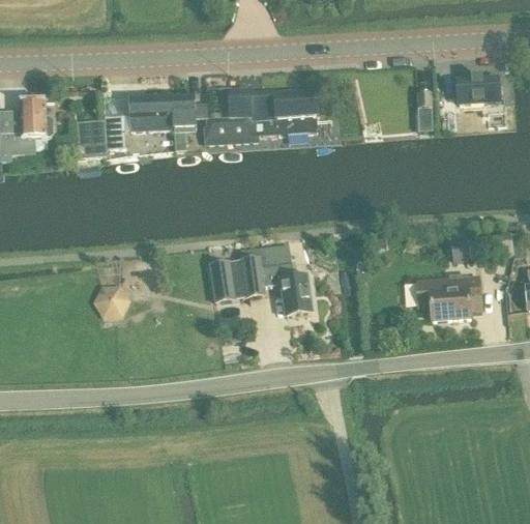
[(471,78),(458,79),(460,104),(500,102),(498,76),(483,77),(483,75),(471,76),(471,78)]
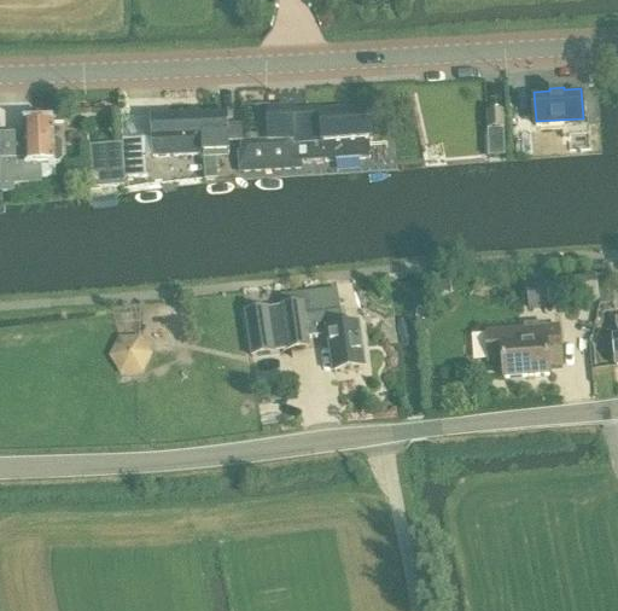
[(367,105),(291,109),(291,105),(269,106),(269,102),(257,102),(260,137),(243,138),(242,120),(237,120),(238,138),(240,138),(240,146),(238,146),(240,168),(295,164),(293,157),(371,153),(367,105)]
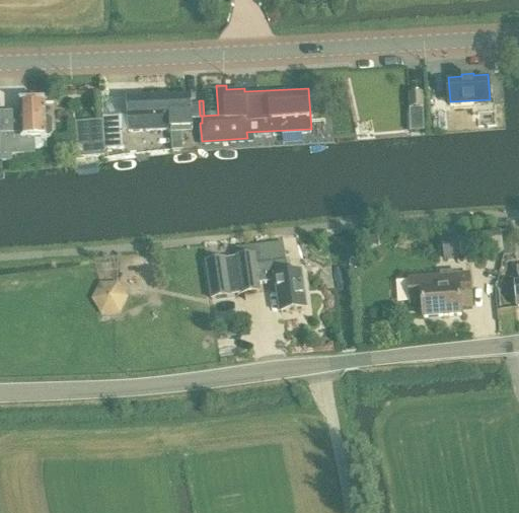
[(411,103),(422,102),(422,90),(410,91),(411,103)]
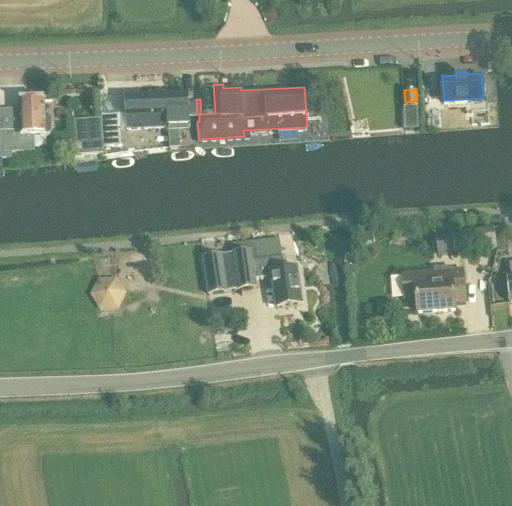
[(197,114),(196,99),(188,99),(188,90),(166,91),(167,124),(169,145),(180,144),(178,123),(189,123),(189,115),(197,114)]
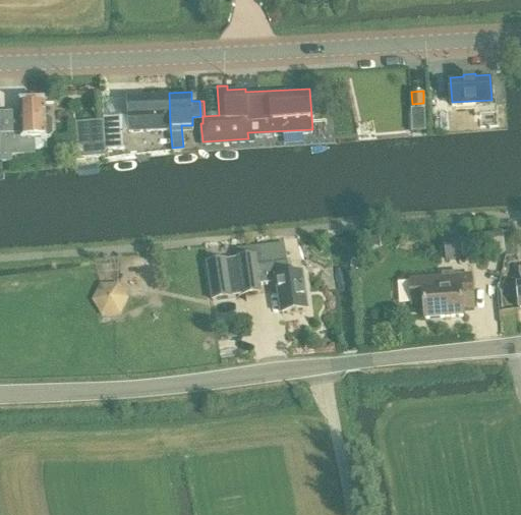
[(128,128),(170,126),(169,93),(127,95),(128,128)]
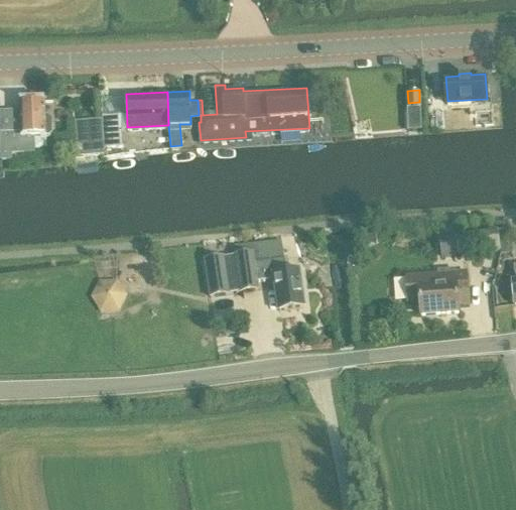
[(434,93),(425,93),(426,114),(435,113),(434,93)]
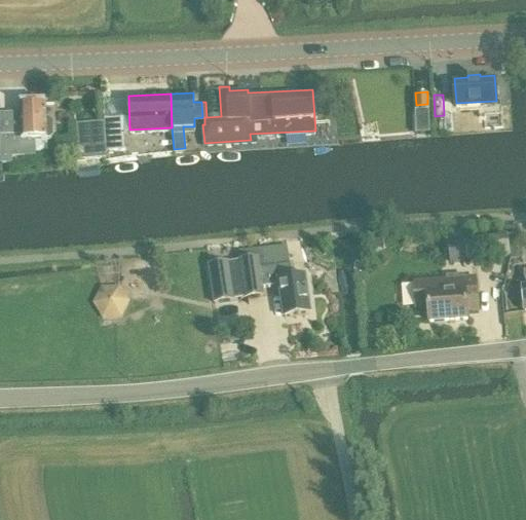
[(21,133),(0,133),(0,151),(0,158),(10,158),(10,152),(34,152),(34,136),(46,136),(51,136),(53,133),(53,117),(49,114),(45,114),(44,100),(20,101),(21,133)]
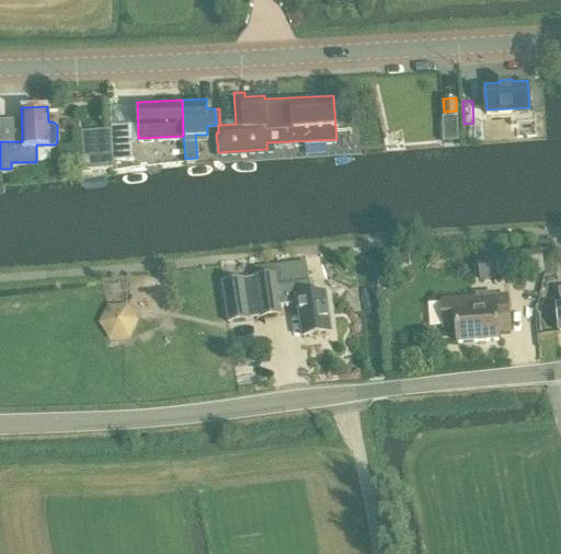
[(458,137),(457,113),(443,114),(444,138),(458,137)]
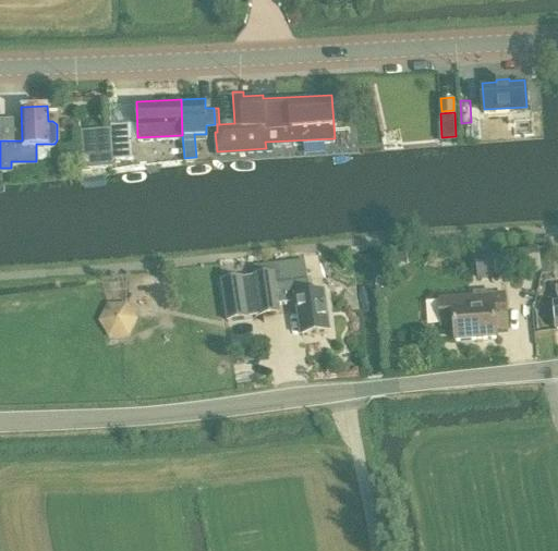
[(112,162),(112,156),(133,155),(132,123),(109,125),(111,162),(112,162)]
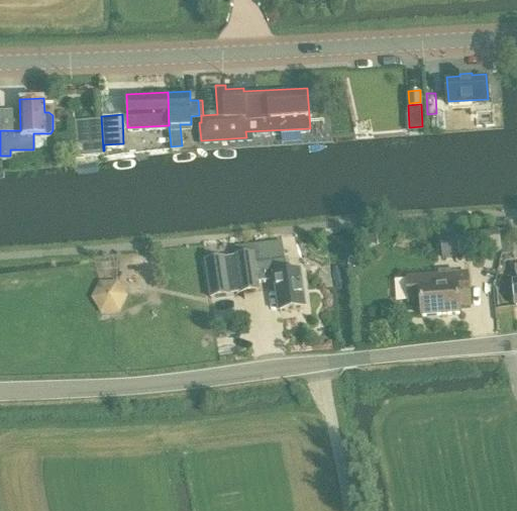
[(103,150),(101,116),(89,117),(75,118),(78,154),(92,152),(103,150)]
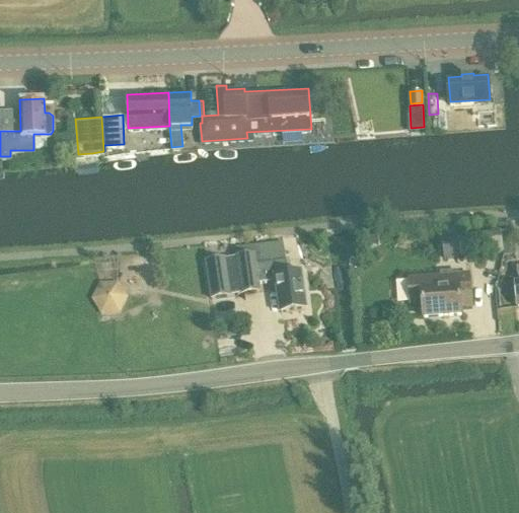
[(500,228),(457,235),(461,253),(503,247),(500,228)]
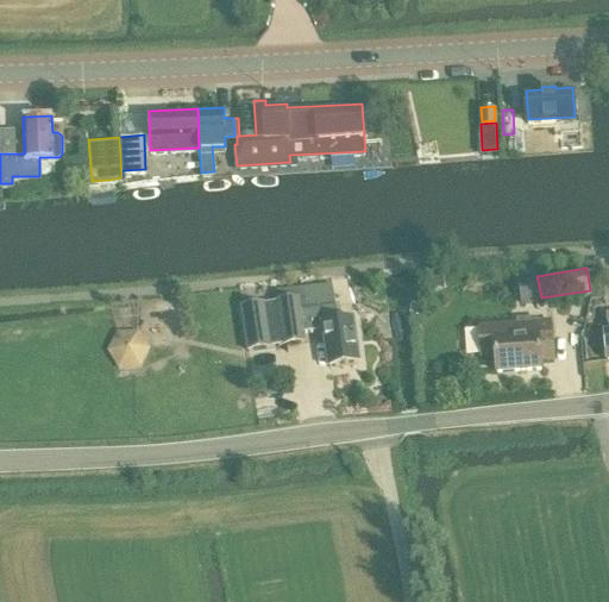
[(242,302),(240,302),(248,346),(270,343),(282,340),(283,340),(305,338),(303,328),(322,326),(328,363),(359,358),(353,314),(338,317),(333,289),(321,290),(242,302)]
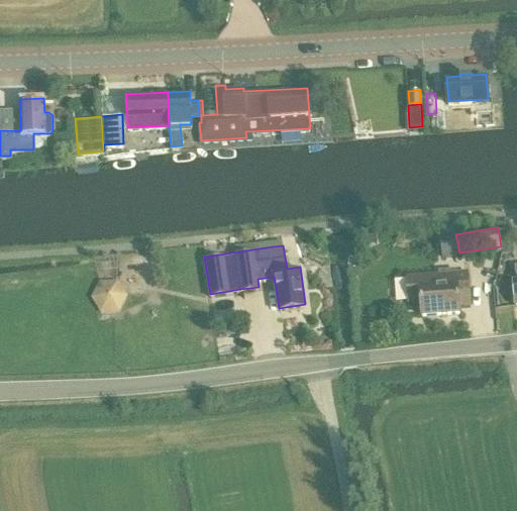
[(471,298),(470,283),(457,284),(441,285),(440,272),(407,275),(408,300),(421,299),(422,313),(459,310),(458,299),(471,298)]
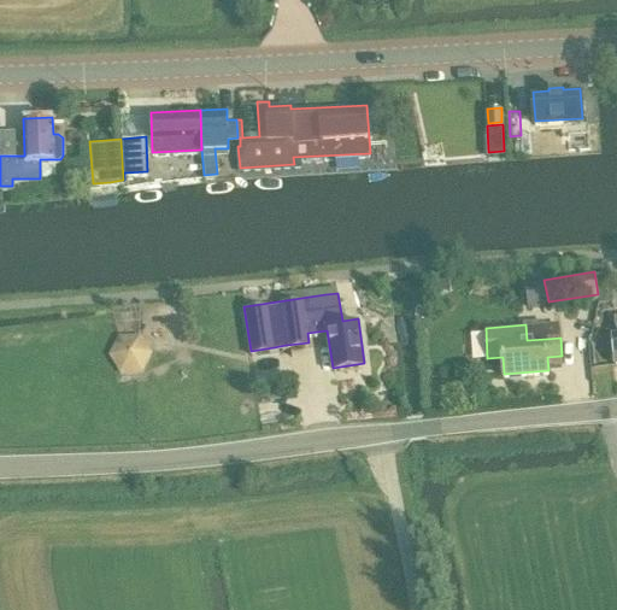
[(142,367),(151,349),(140,332),(119,333),(110,351),(121,368),(142,367)]
